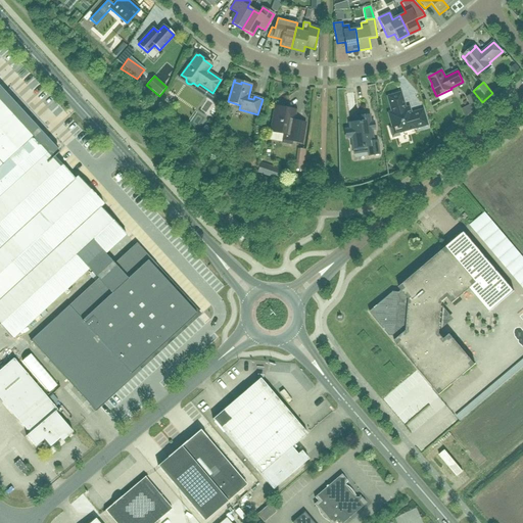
[(0,325),(13,339),(126,235),(100,207),(103,204),(78,176),(75,179),(48,150),(51,147),(0,90),(0,325)]
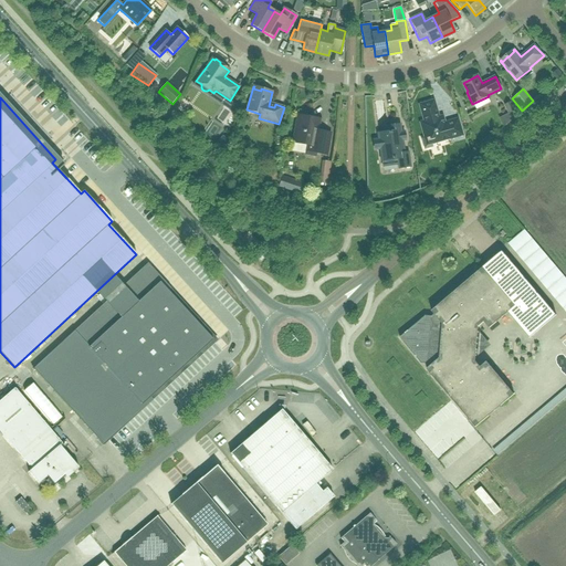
[(438,117),(437,113),(433,101),(419,105),(422,117),(423,117),(425,122),(420,125),(425,138),(423,138),(422,140),(423,147),(426,148),(430,147),(431,145),(431,143),(435,142),(437,143),(449,139),(462,136),(458,118),(444,123),(443,118),(438,117)]
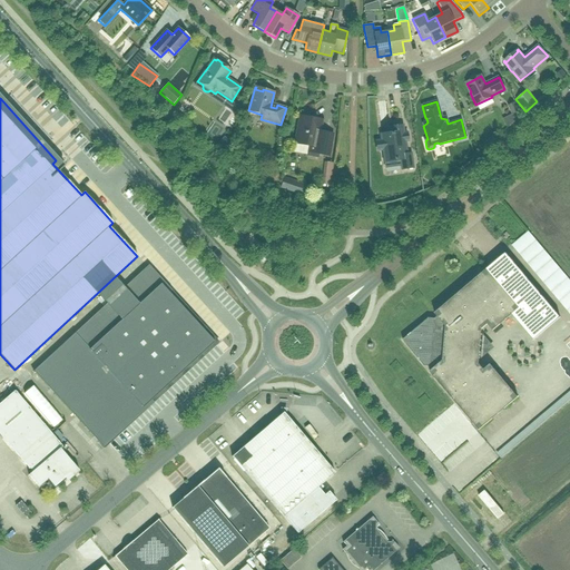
[(521,116),(519,111),(516,104),(509,106),(513,115),(514,114),(517,119),(521,116)]
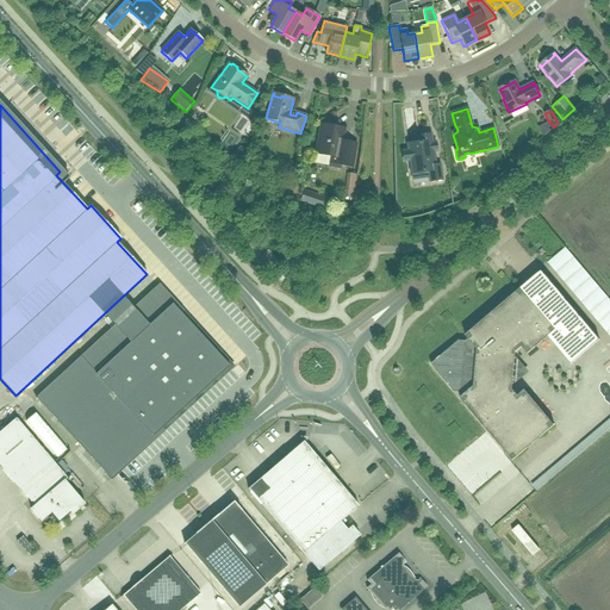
[(329,128),(321,126),(316,154),(331,156),(330,163),(340,165),(341,166),(352,167),(356,143),(342,141),(344,129),(331,126),(329,128)]
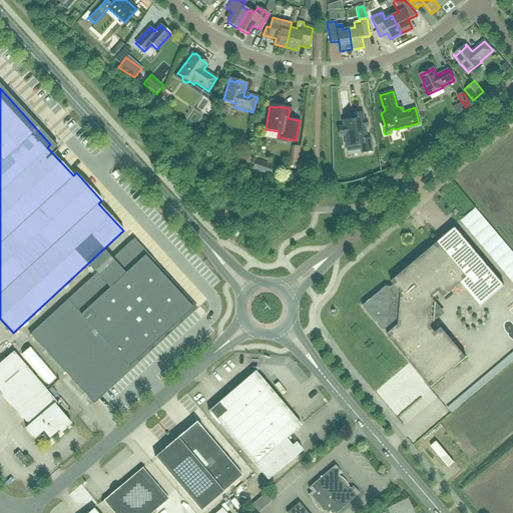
[(362,114),(362,113),(351,114),(351,119),(343,121),(343,127),(339,127),(340,136),(343,135),(345,146),(360,144),(362,152),(371,151),(370,138),(366,139),(364,127),(367,127),(366,120),(362,120),(361,114),(362,114)]
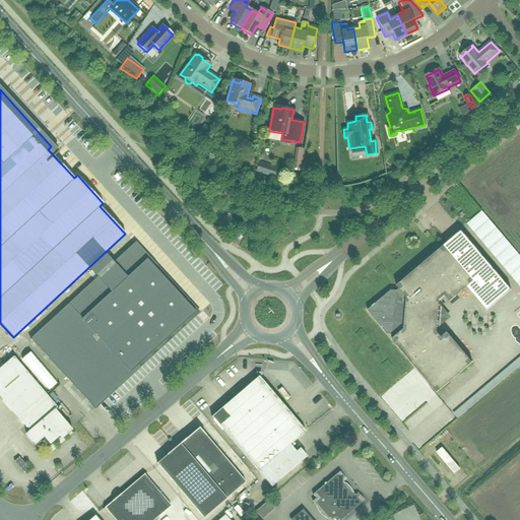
[(301,170),(304,148),(296,147),(294,169),(301,170)]
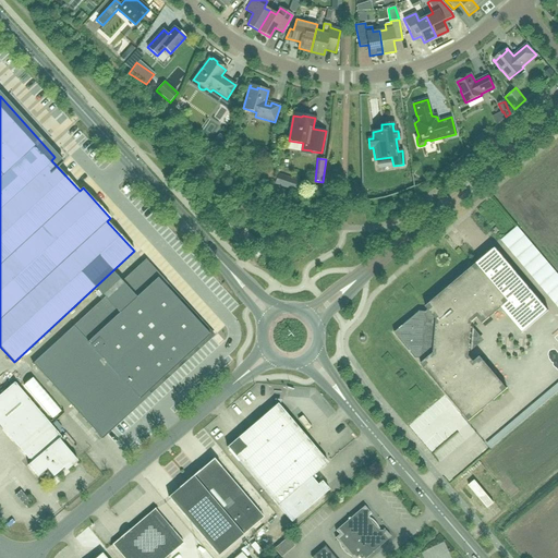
[(301,182),(280,176),(277,185),(298,193),(301,182)]
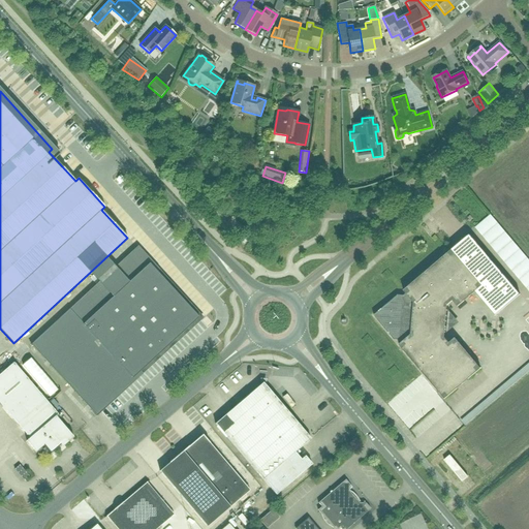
[(239,234),(244,229),(232,217),(227,221),(239,234)]
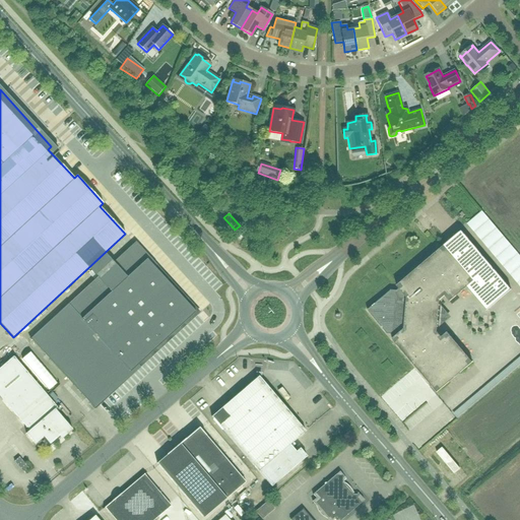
[(511,289),(461,231),(396,286),(399,288),(396,290),(391,290),(368,311),(387,334),(393,334),(395,337),(392,339),(437,393),(472,363),(447,332),(441,337),(437,332),(440,301),(445,296),(450,302),(467,287),(486,311),(511,289)]
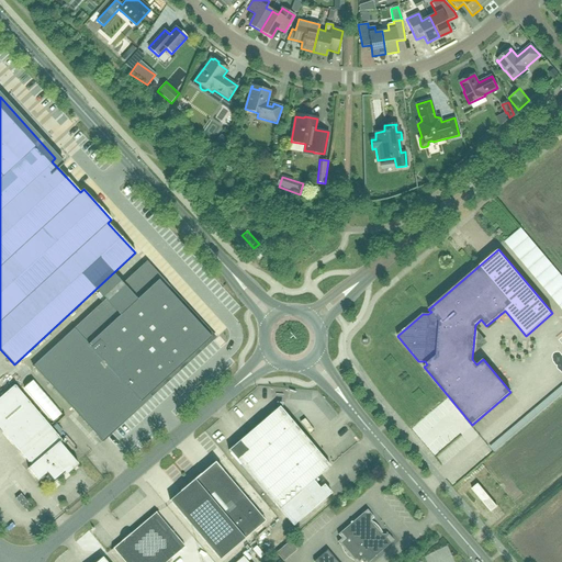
[(169,287),(146,261),(33,366),(103,442),(152,397),(149,394),(172,372),(176,375),(184,368),(181,364),(211,338),(166,289),(169,287)]
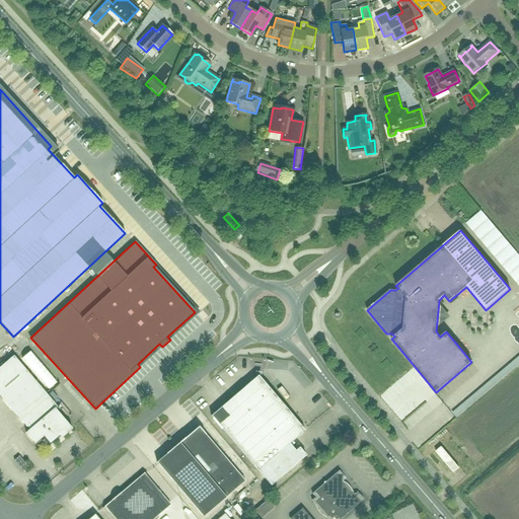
[(72,429),(55,409),(57,406),(13,356),(0,367),(0,395),(26,427),(27,427),(29,429),(25,433),(35,443),(42,438),(50,447),(61,438),(72,429)]
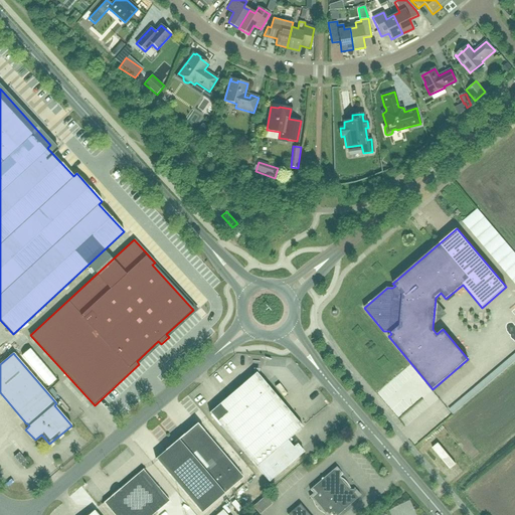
[(514,354),(449,407),(453,412),(514,361),(514,354)]
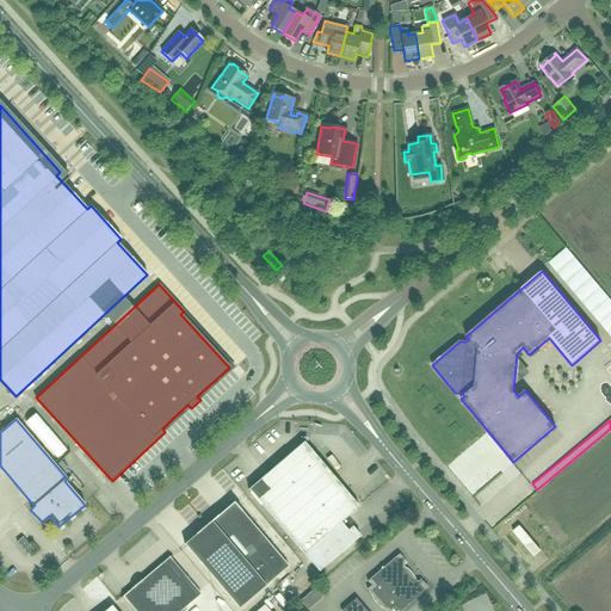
[(347,531),(340,523),(358,507),(309,449),(297,448),(248,489),(319,572),(360,536),(352,526),(347,531)]
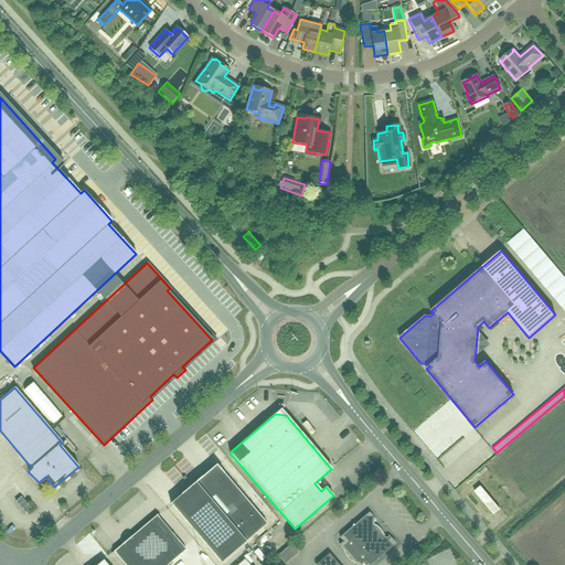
[(267,524),(216,465),(170,503),(221,563),(267,524)]
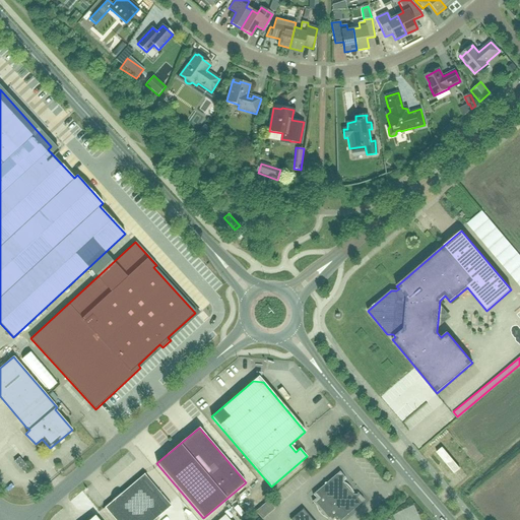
[(442,446),(437,451),(454,472),(460,467),(442,446)]
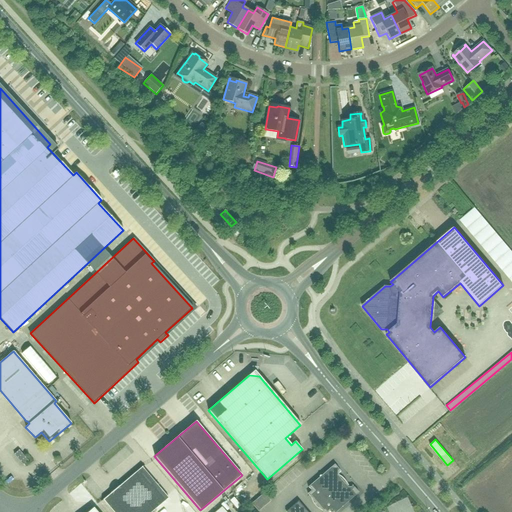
[(112,511),(151,511),(168,498),(142,467),(144,465),(100,502),(101,502),(103,500),(112,511)]
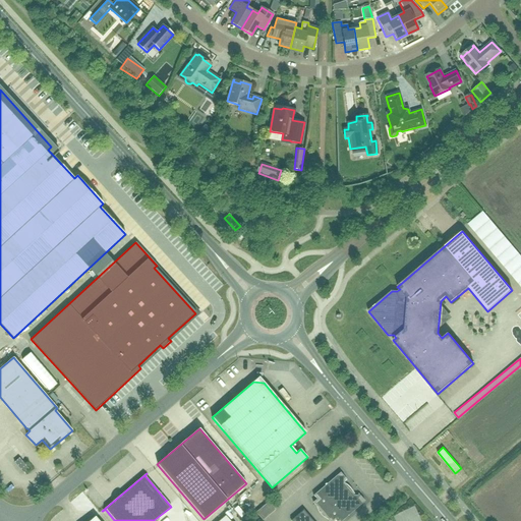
[(356,496),(354,496),(354,495),(352,491),(351,488),(348,486),(345,484),(344,483),(344,481),(346,480),(340,473),(313,496),(316,500),(312,503),(328,520),(334,520),(335,520),(334,520),(341,520),(364,502),(358,494),(356,496)]
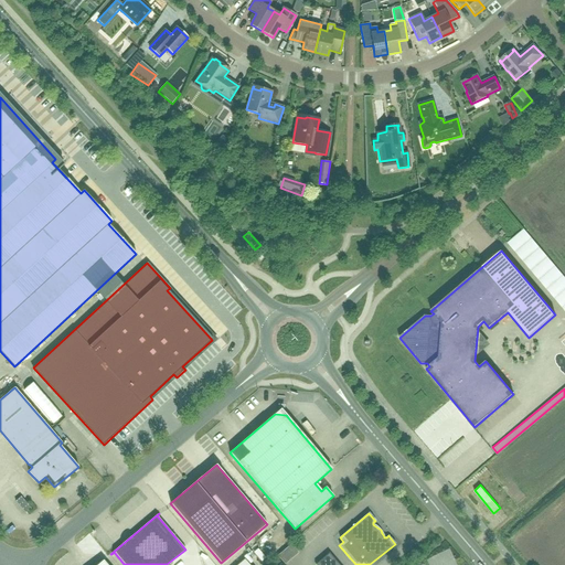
[(339,564),(329,553),(316,564),(339,564)]
